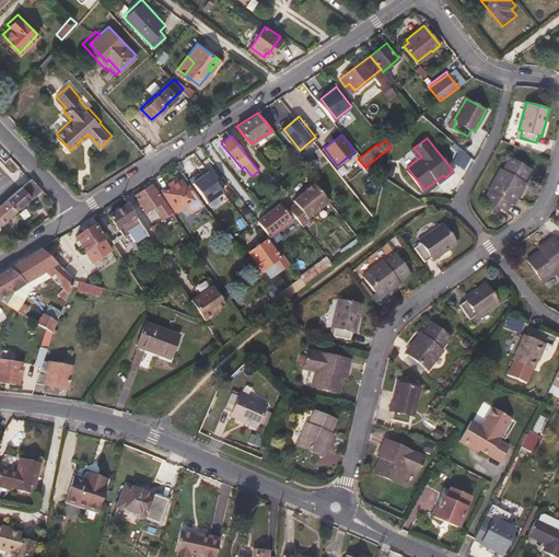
[(452,143),(446,159),(467,166),(473,151),(452,143)]
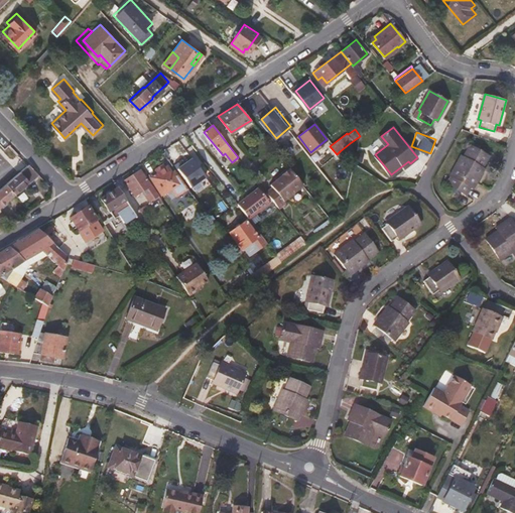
[(179,138),(163,147),(172,162),(188,153),(179,138)]
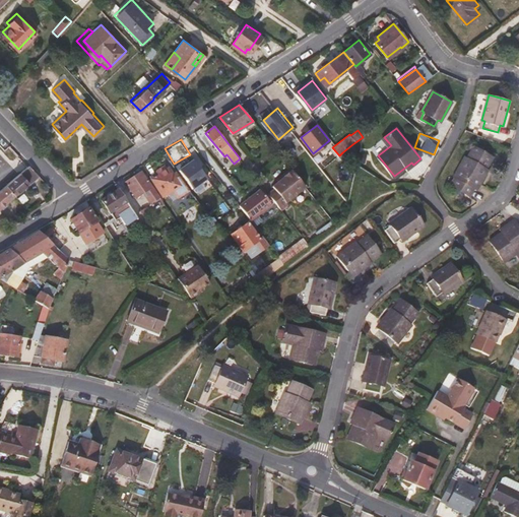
[(352,144),(342,152),(347,158),(358,150),(352,144)]
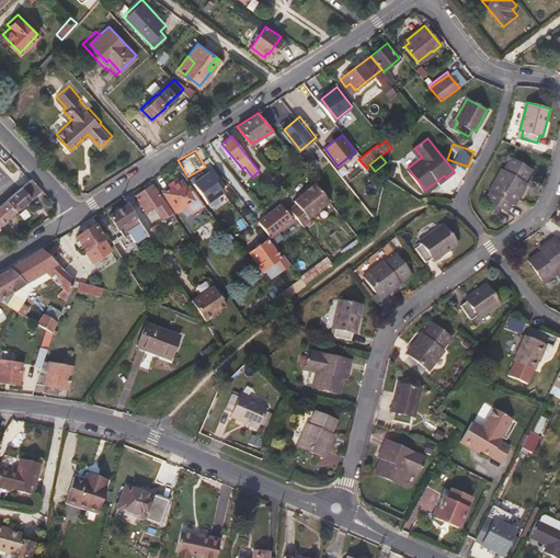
[(532,169),(511,157),(504,169),(502,168),(489,190),(515,204),(525,185),(523,184),(532,169)]
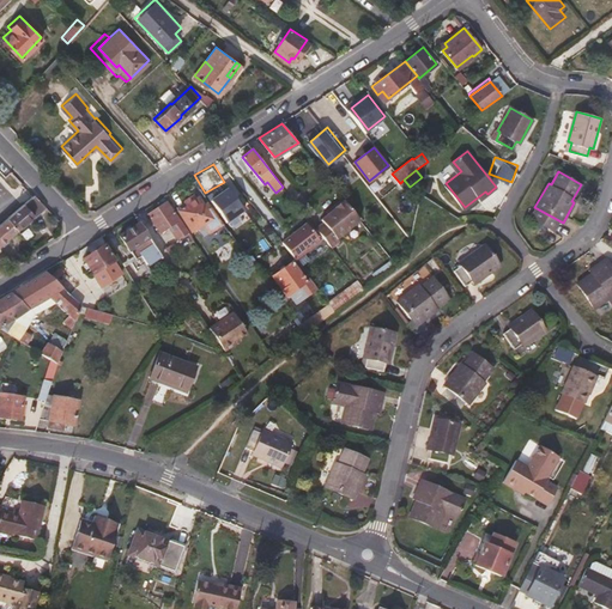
[(246,208),(230,186),(213,198),(229,219),(246,208)]
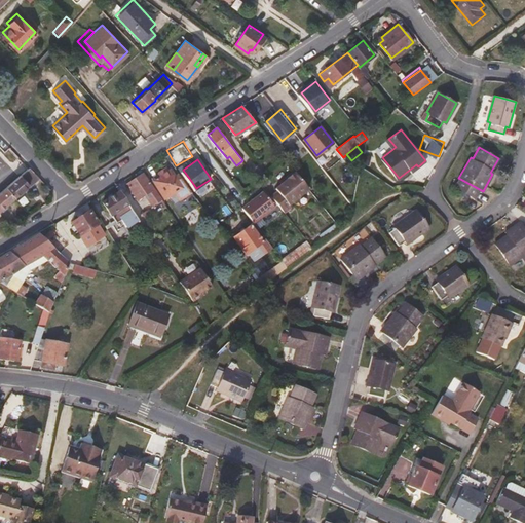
[(29,165),(5,185),(14,196),(38,176),(29,165)]
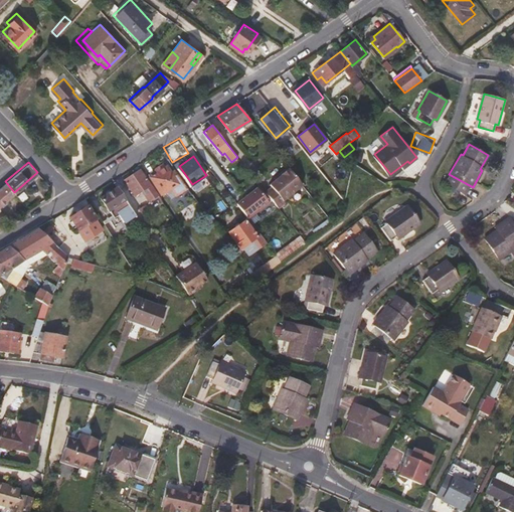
[(172,177),(165,166),(150,176),(161,194),(174,185),(179,193),(187,187),(177,173),(172,177)]
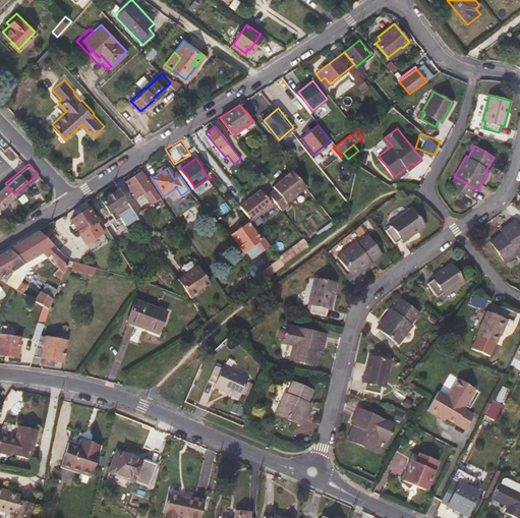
[(305,185),(292,169),(283,176),(284,177),(273,186),(275,189),(269,193),(281,209),(287,204),(286,202),(305,185)]
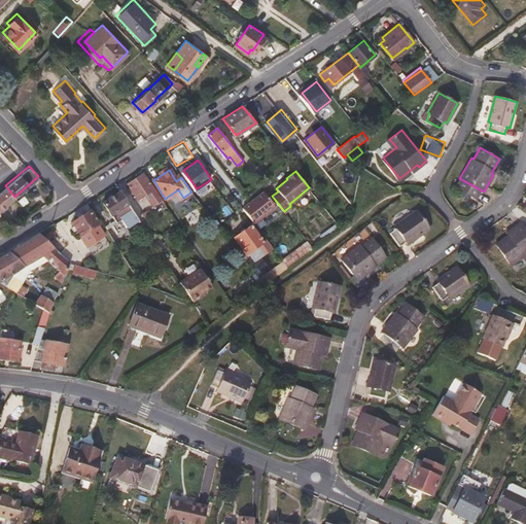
[(155,191),(143,173),(127,183),(138,200),(145,195),(155,208),(164,202),(156,190),(155,191)]
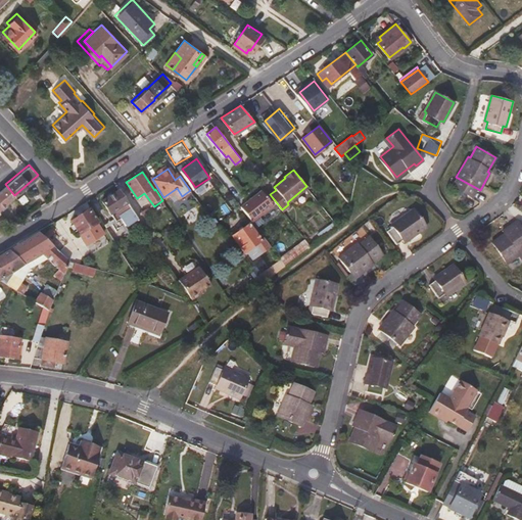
[(0,207),(14,195),(5,184),(0,188),(0,207)]
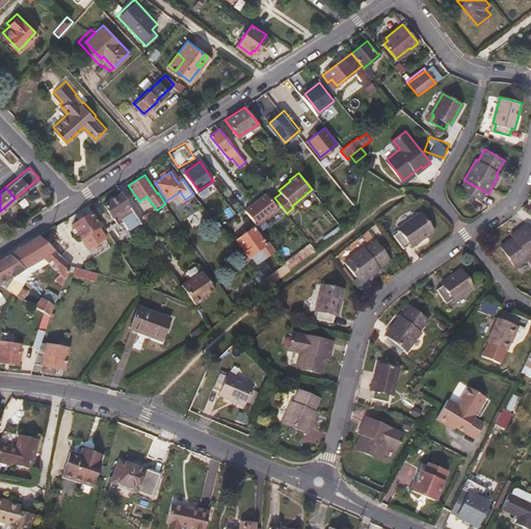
[(140,221),(121,192),(103,204),(115,222),(112,225),(120,235),(140,221)]
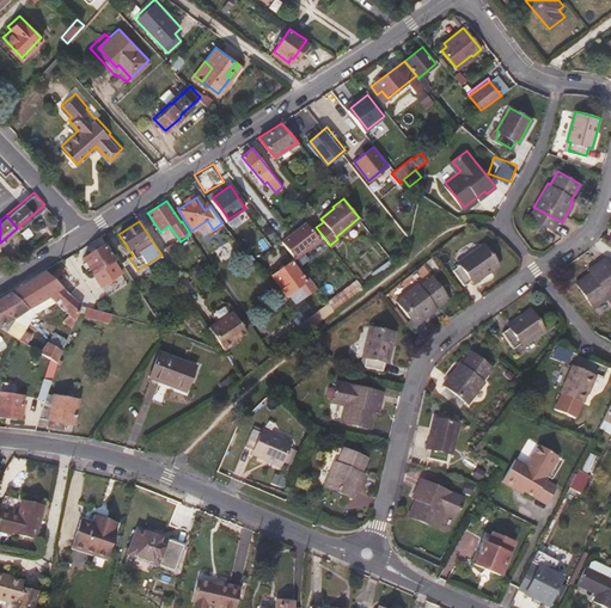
[(319,238),(305,221),(281,240),(294,258),(319,238)]
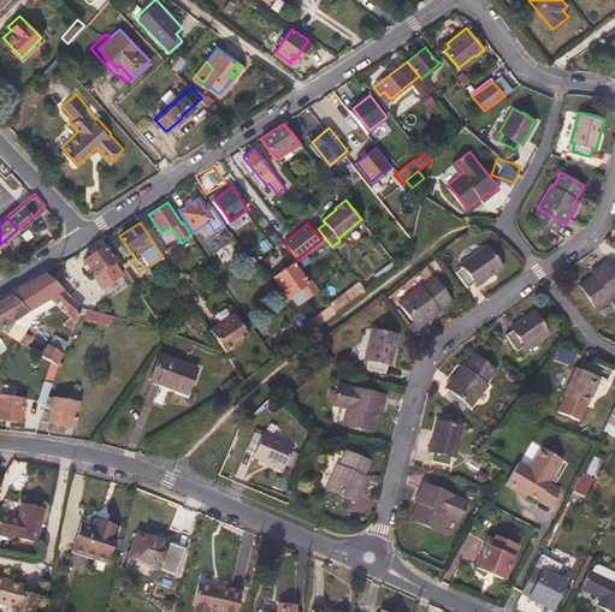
[(502,266),(486,244),(461,262),(463,266),(457,271),(468,286),(474,281),(477,284),(502,266)]
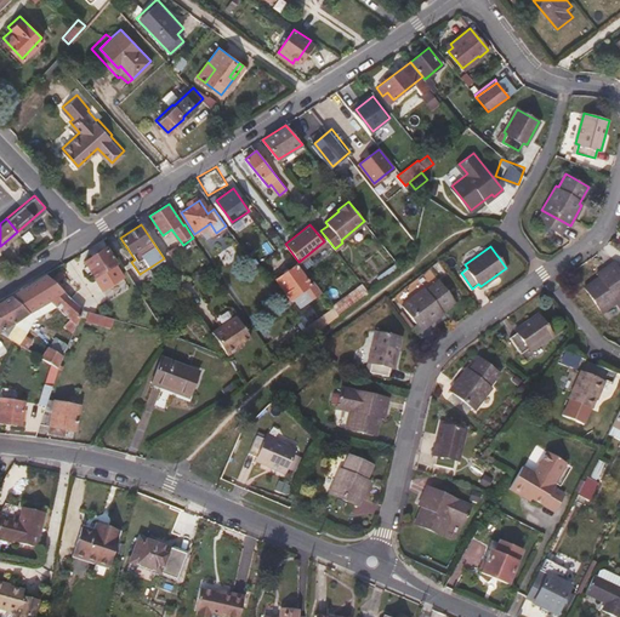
[(123,276),(106,249),(84,261),(102,290),(123,276)]
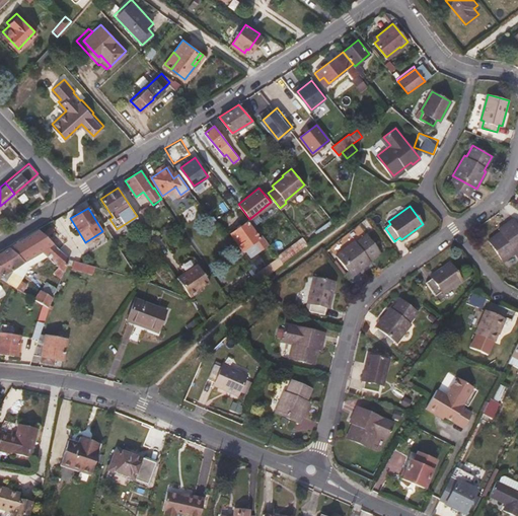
[(517,224),(513,218),(505,223),(506,225),(489,238),(504,261),(517,251),(517,224)]
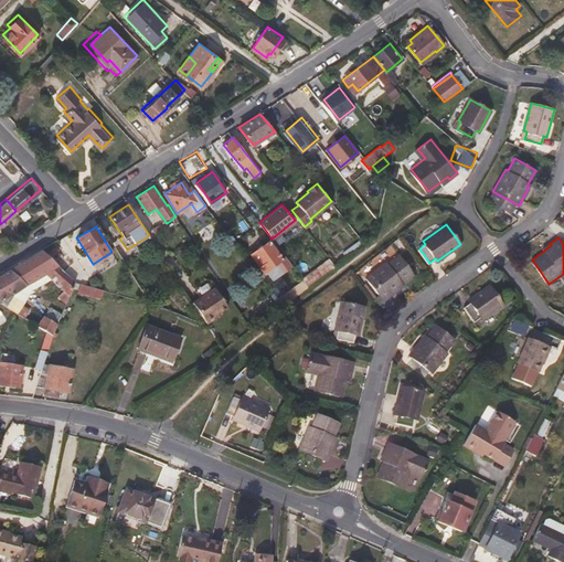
[(286,256),(272,239),(252,254),(264,272),(286,256)]
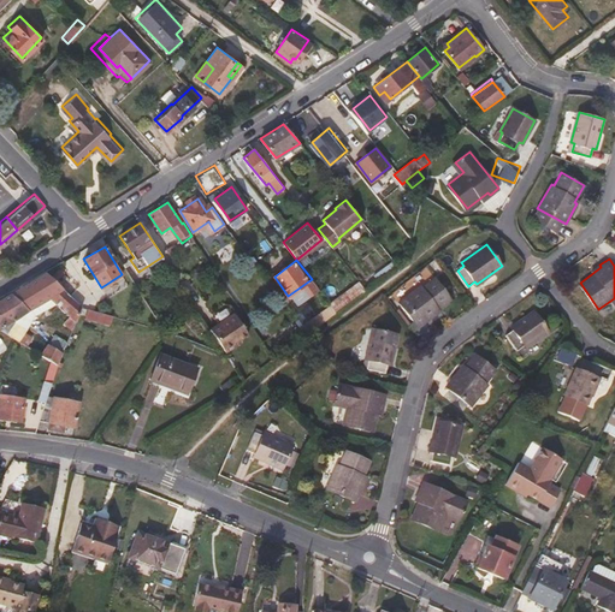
[(82,307),(46,272),(0,301),(0,328),(49,298),(69,316),(64,322),(71,330),(82,307)]
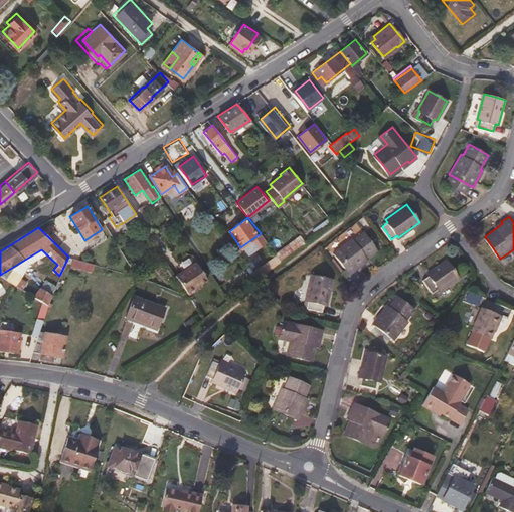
[(377,249),(363,231),(354,239),(352,237),(334,251),(350,273),(366,261),(364,259),(377,249)]
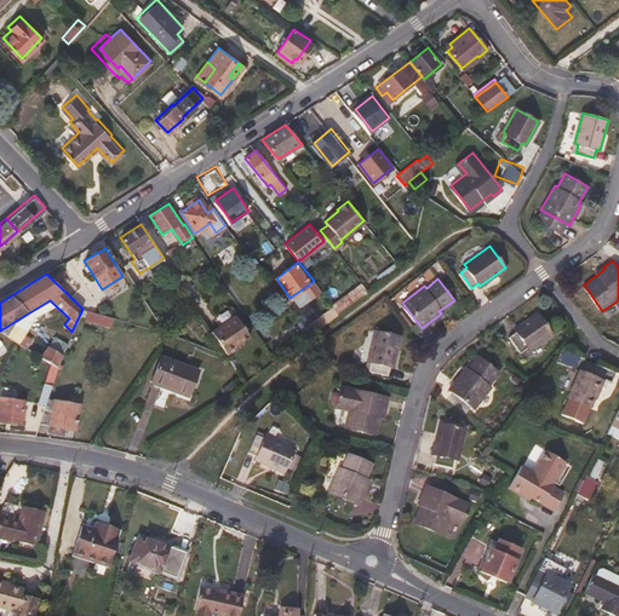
[(331,304),(332,306),(338,314),(368,291),(361,282),(331,304)]
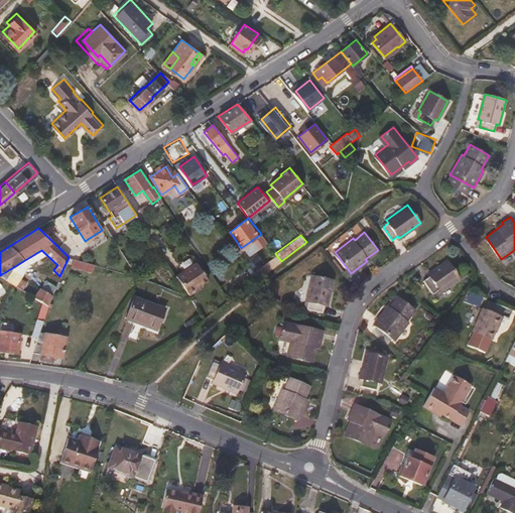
[(95,264),(74,258),(72,266),(93,271),(95,264)]
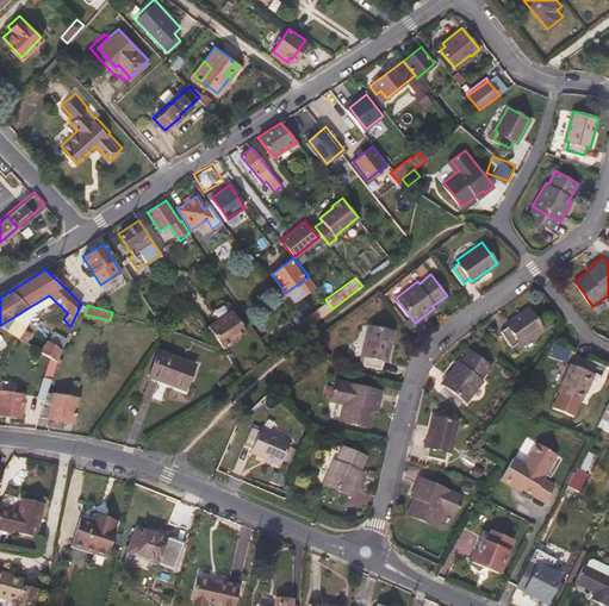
[(544,328),(528,306),(505,322),(508,325),(501,330),(513,345),(519,341),(521,343),(544,328)]
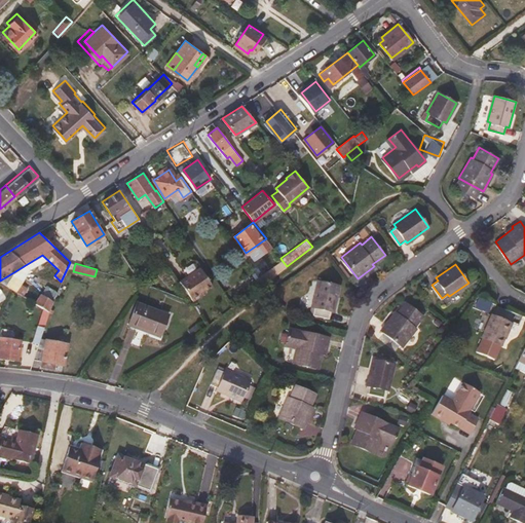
[(201,265),(181,278),(193,298),(214,285),(201,265)]
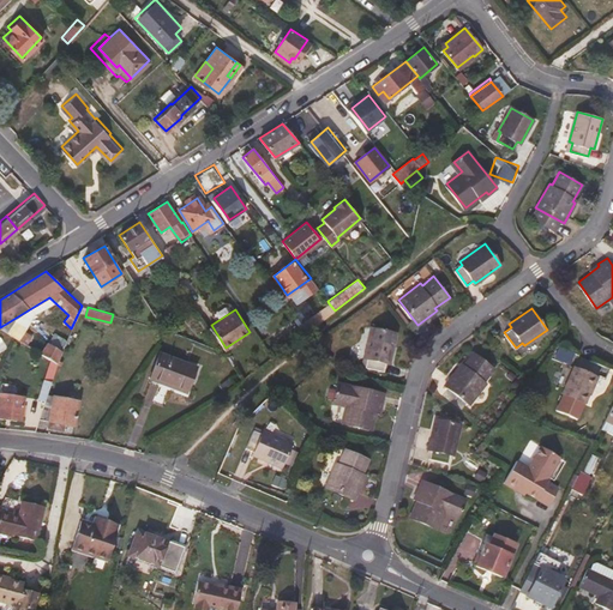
[(296,339),(304,333),(300,327),(292,332),(296,339)]
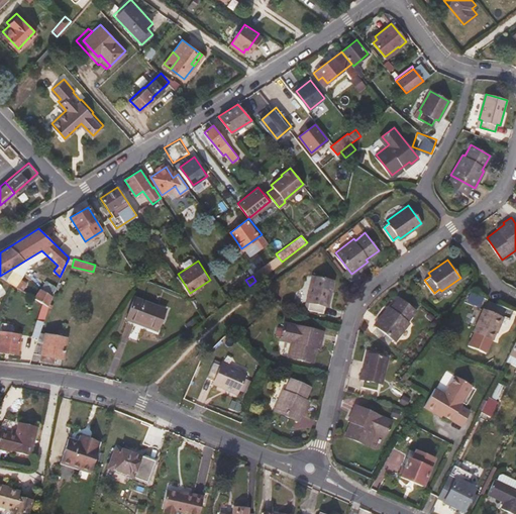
[(334,280),(313,276),(307,301),(309,301),(308,308),(323,312),(325,305),(329,305),(334,280)]
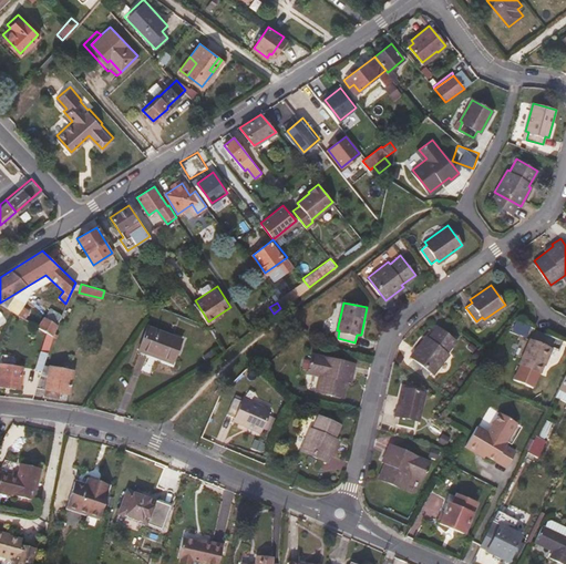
[(44,316),(58,324),(61,314),(50,307),(44,316)]
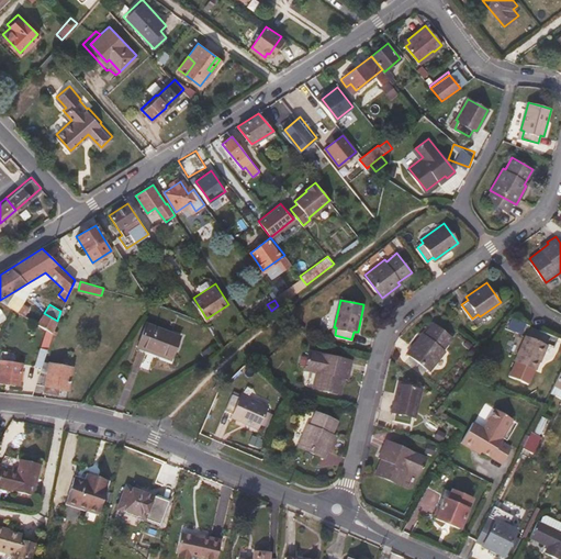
[(46,330),(53,333),(57,321),(44,313),(37,323),(46,330)]
